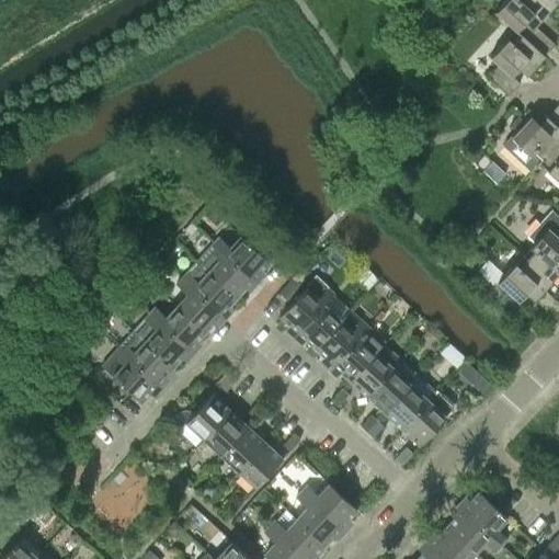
[(551,13),(536,0),(510,0),(497,14),(521,36),(546,58),(557,47),(537,29),(551,13)]
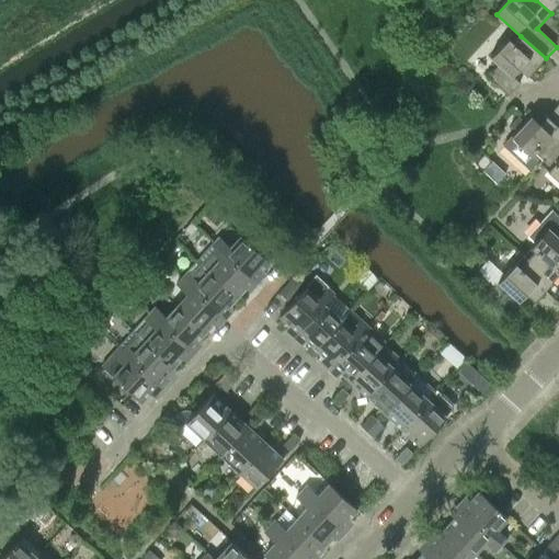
[(558,0),(536,0),(551,13),(558,4),(558,0)]
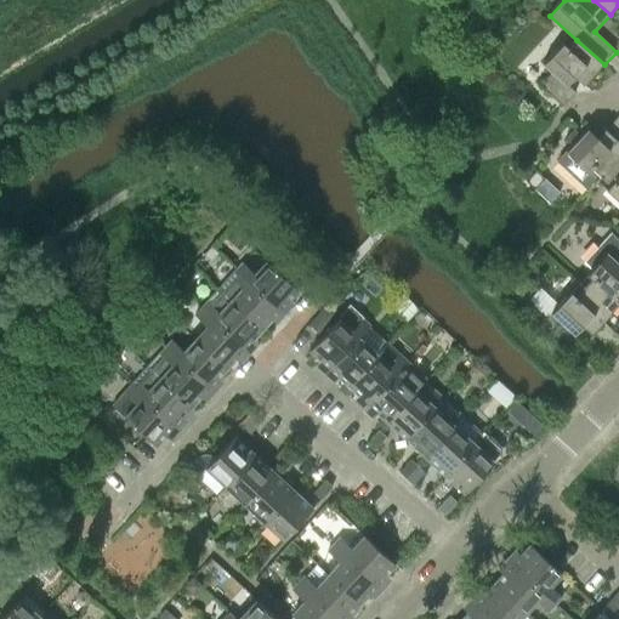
[(577,40),(568,49),(564,44),(544,66),(554,74),(541,87),(564,108),(577,95),(569,86),(577,79),(585,86),(605,64),(577,40)]
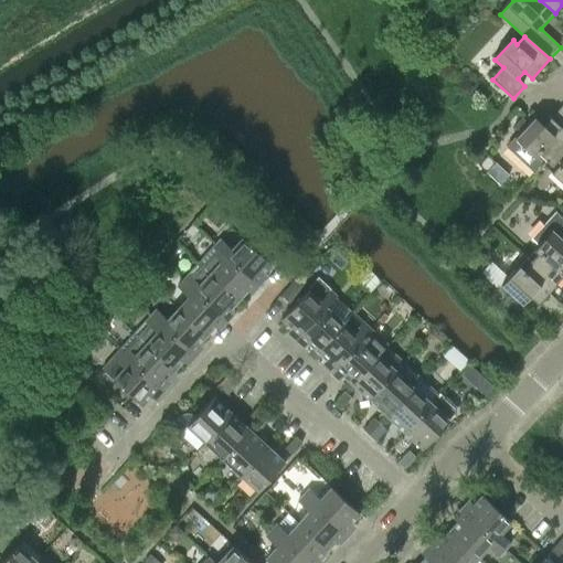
[(548,161),(562,145),(562,128),(552,119),(544,126),(537,118),(517,140),(508,149),(537,174),(548,161)]
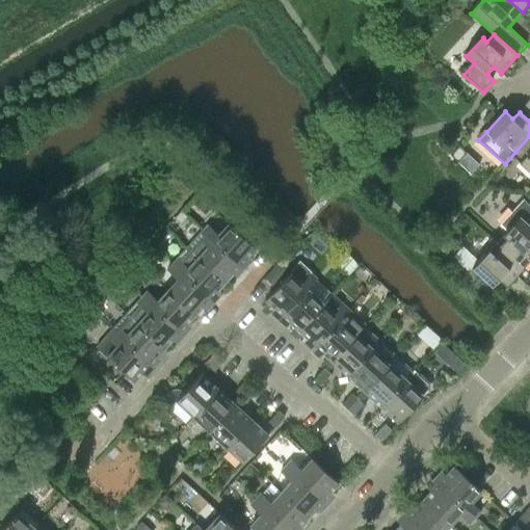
[(529,136),(515,152),(523,159),(520,163),(529,171),(529,136)]
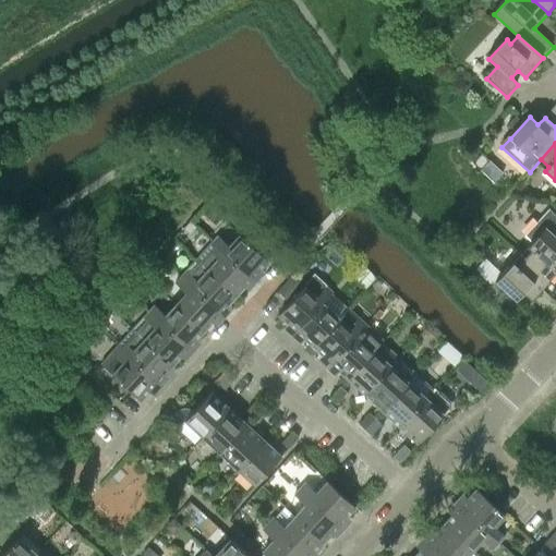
[(491,162),(483,155),(474,165),(482,172),(491,162)]
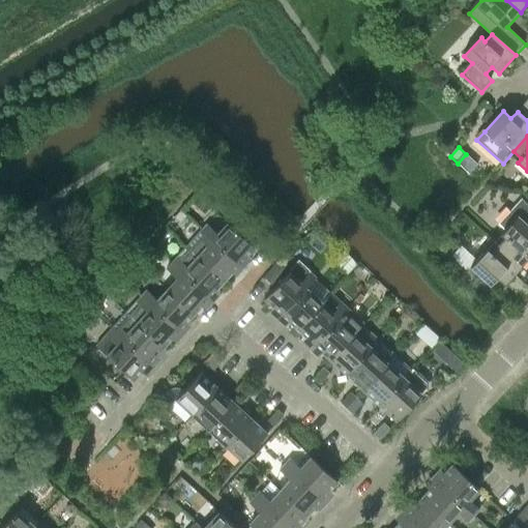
[(527,204),(523,200),(500,225),(503,228),(499,232),(505,238),(499,245),(522,267),(527,261),(527,204)]
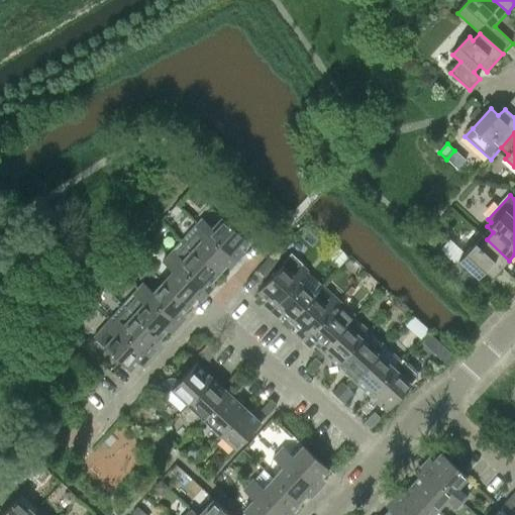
[(249,242),(223,218),(213,229),(203,220),(198,226),(234,260),(249,242)]
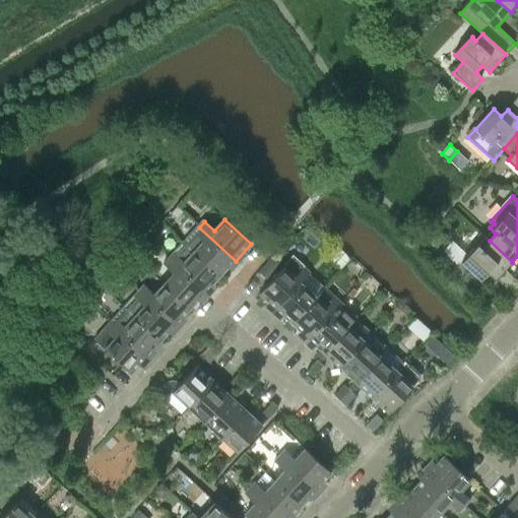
[(236,261),(199,228),(185,244),(221,277),(236,261)]
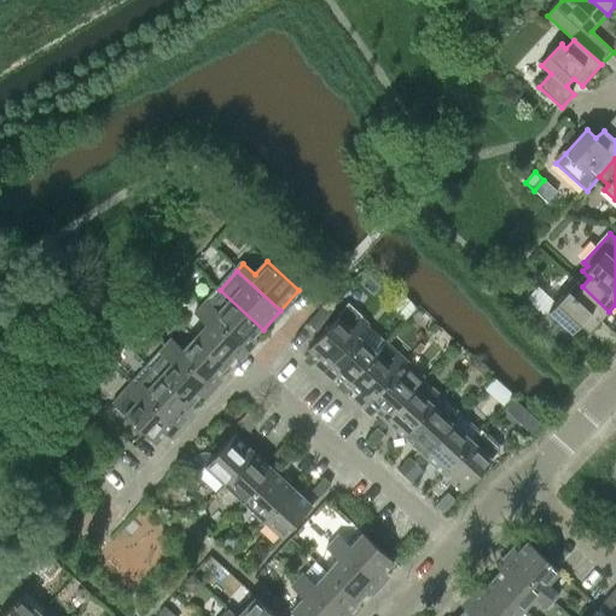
[(609,312),(582,286),(574,296),(570,291),(550,313),(574,335),(582,326),(590,333),(609,312)]
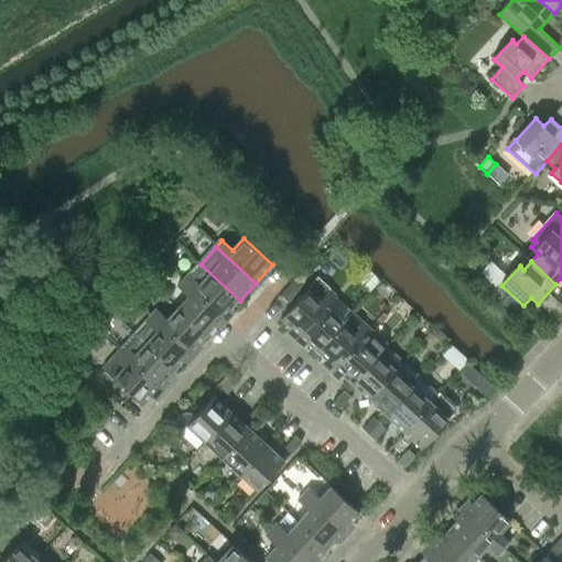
[(240,301),(201,265),(184,282),(224,319),(240,301)]
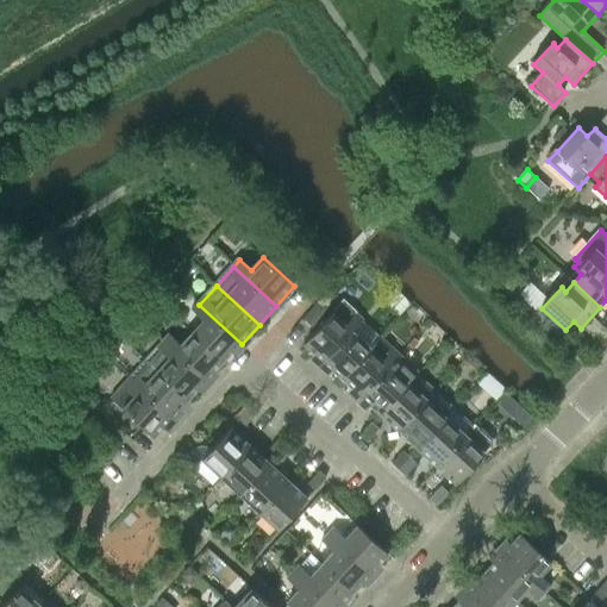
[(242,344),(199,305),(193,311),(205,321),(193,333),(224,363),(242,344)]
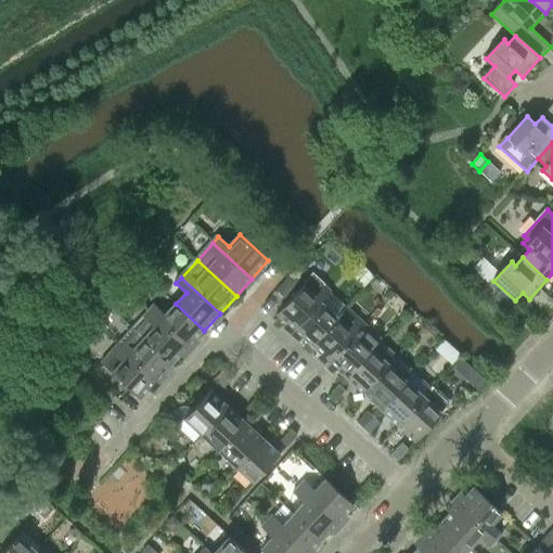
[(304,286),(278,314),(295,331),(332,292),(325,286),(316,297),(304,286)]
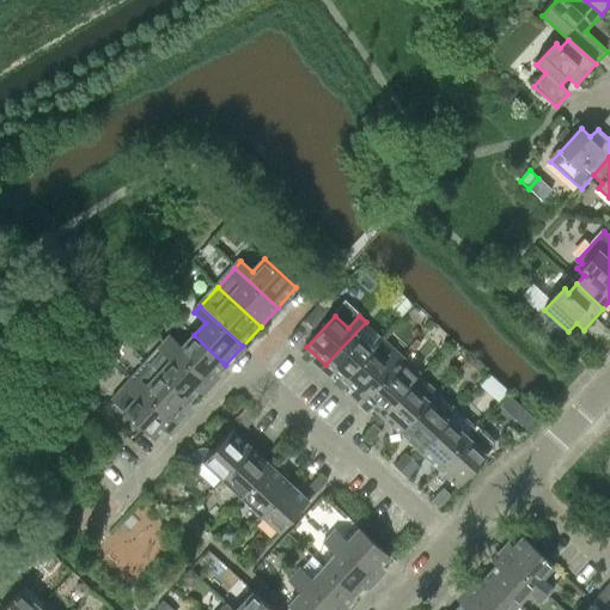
[(366,322),(325,365),(345,383),(384,341),(371,329),(372,328),(366,322)]
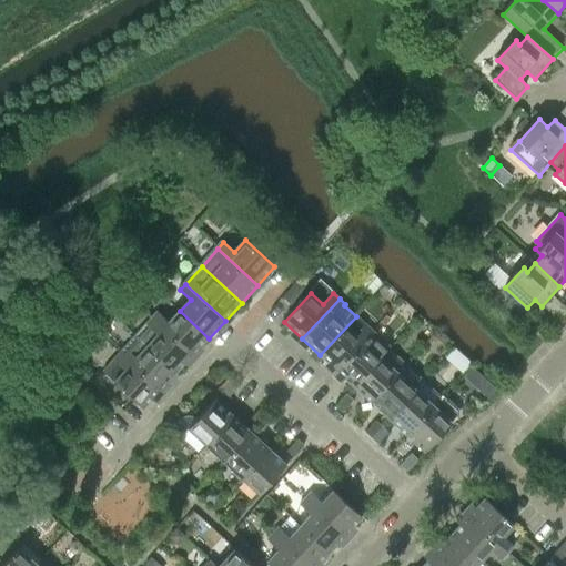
[(209,339),(180,311),(170,323),(159,313),(153,320),(193,355),(209,339)]
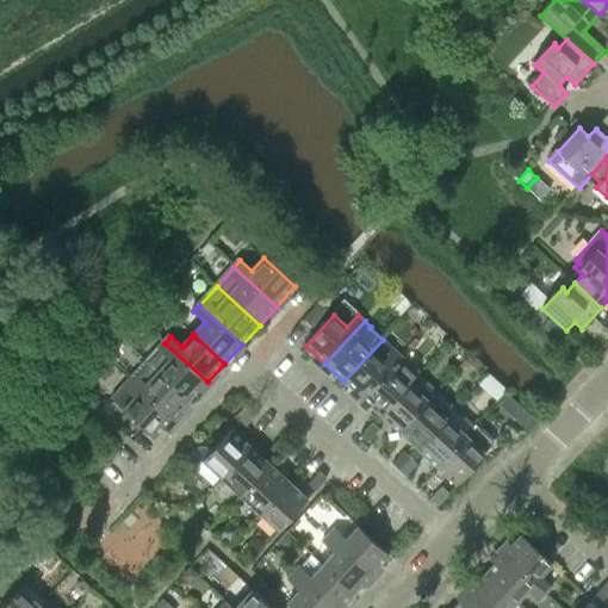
[(383,340),(343,382),(363,399),(402,357),(383,340)]
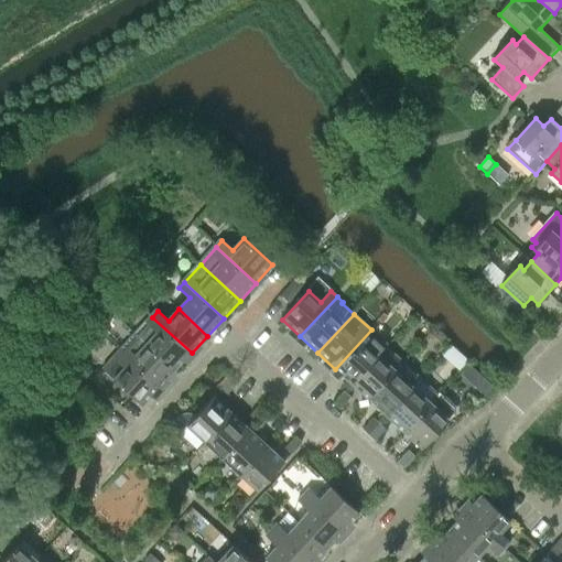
[(192,353),(152,317),(136,334),(147,344),(175,370),(192,353)]
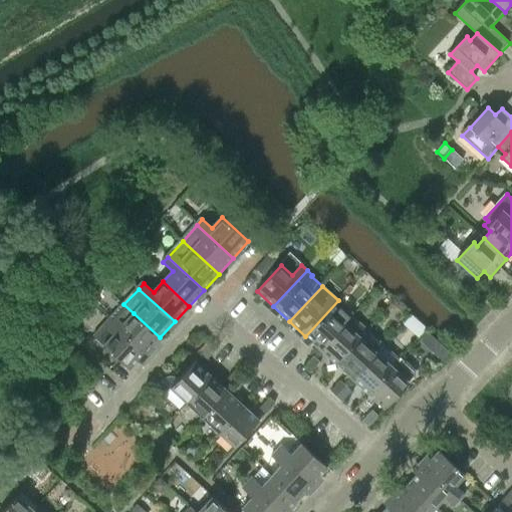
[(338,300),(305,336),(321,350),(345,324),(346,324),(353,317),(354,315),(338,300)]
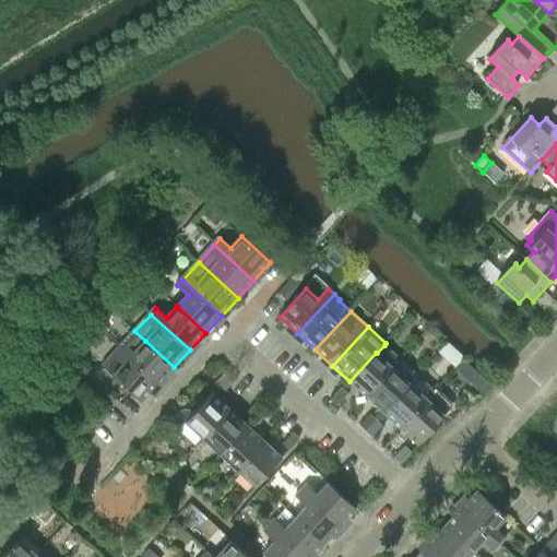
[(174,367),(145,341),(134,331),(119,348),(158,384),(174,367)]
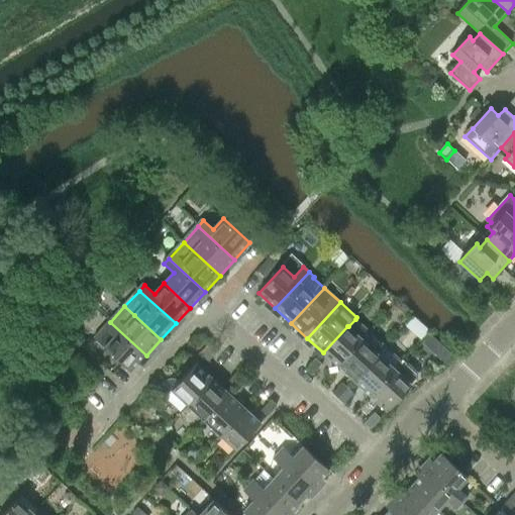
[(347,326),(323,352),(339,368),(371,333),(355,319),(348,326),(347,326)]
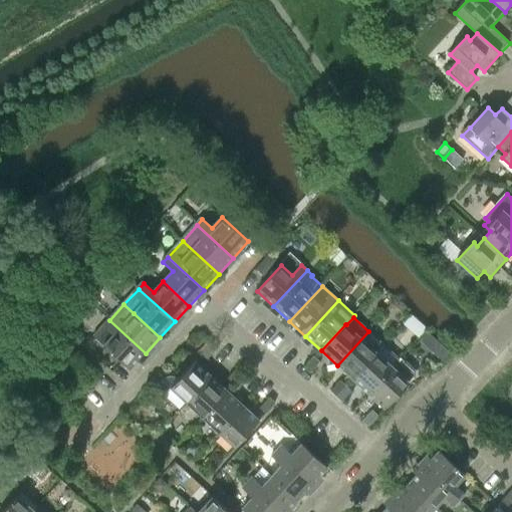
[(146,353),(109,320),(94,337),(131,370),(146,353)]
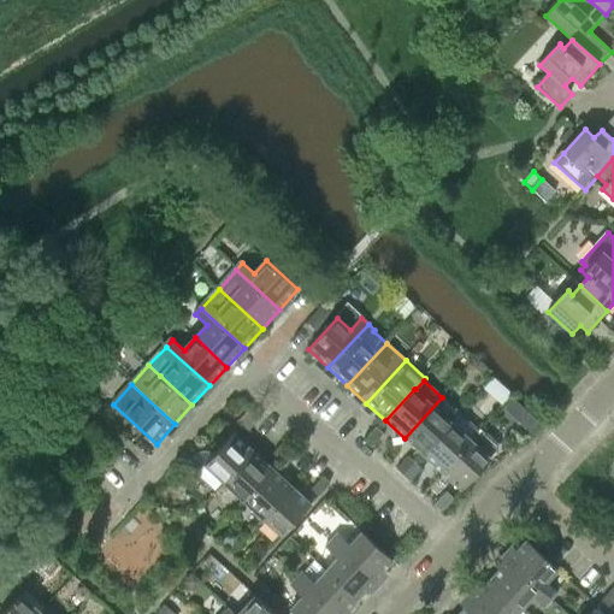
[(442,397),(405,438),(424,455),(461,415),(442,397)]
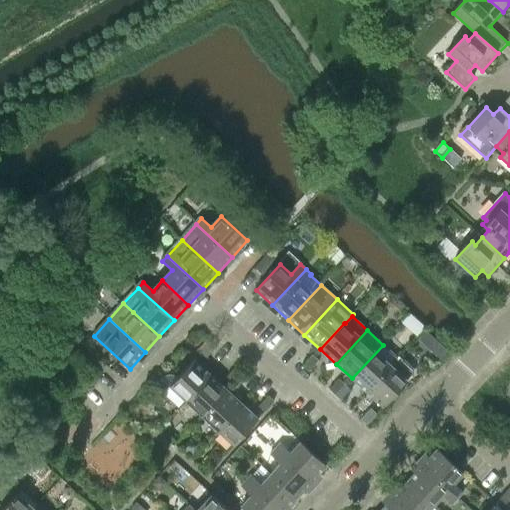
[(211,343),(202,353),(208,358),(217,348),(211,343)]
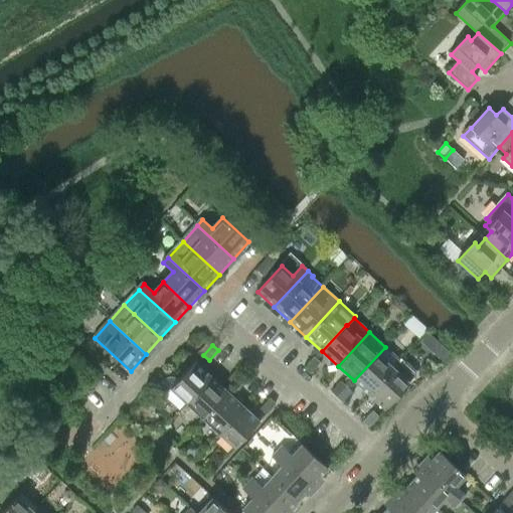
[(385,347),(354,380),(370,395),(401,361),(400,361),(385,347)]
